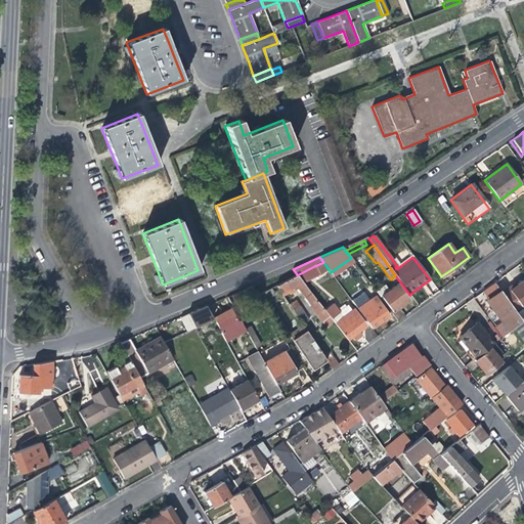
[(320,274),(328,268),(323,262),(314,266),(318,272),(320,274)]
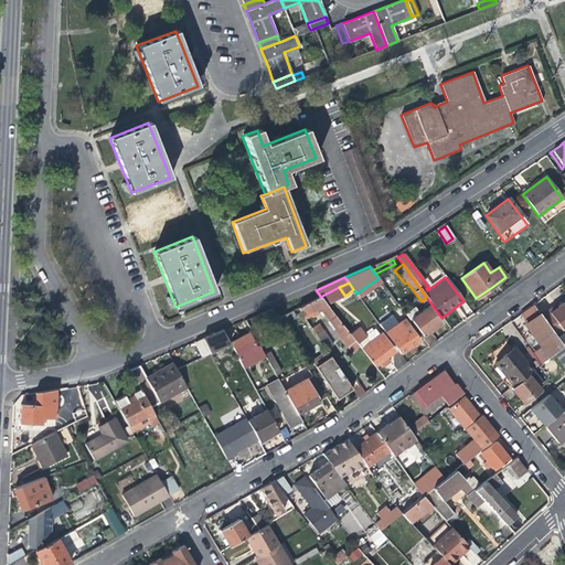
[(326,304),(343,294),(339,287),(320,297),(326,304)]
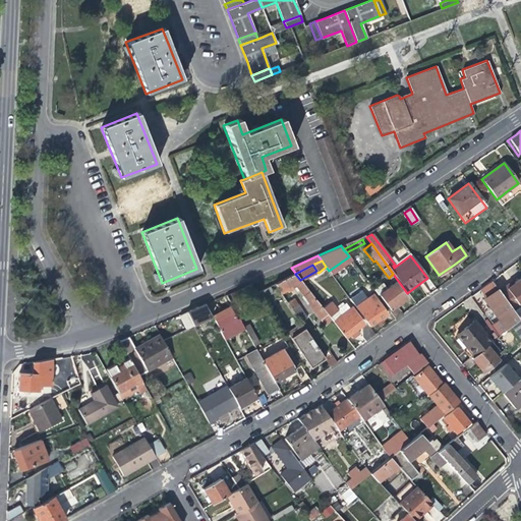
[(324,325),(331,321),(322,307),(300,280),(295,274),(295,273),(274,284),(281,294),(287,291),(288,294),(293,292),(291,289),(296,287),(309,303),(308,304),(319,317),(324,325)]
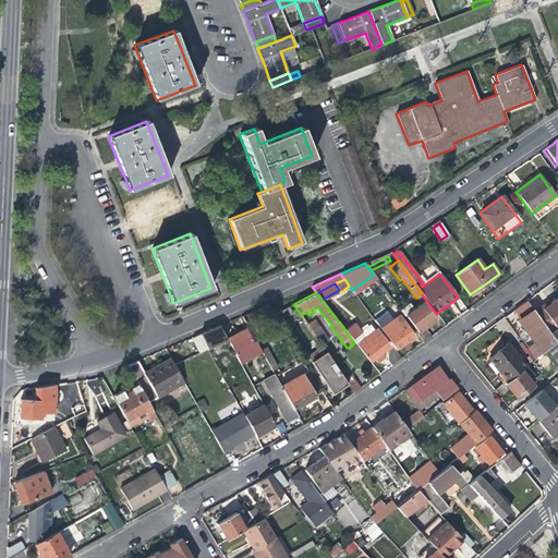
[(399,310),(390,298),(385,302),(393,314),(399,310)]
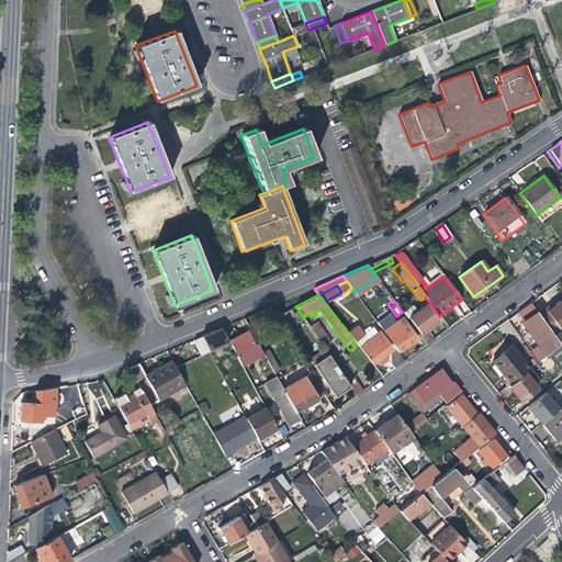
[(561,301),(554,306),(540,317),(549,328),(552,334),(559,328),(560,330),(561,328),(561,301)]
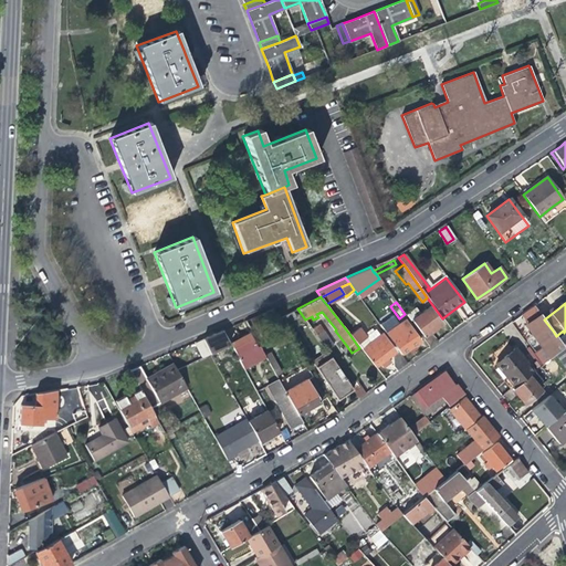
[(541,315),(534,305),(523,314),(531,324),(527,326),(534,335),(544,348),(534,356),(541,365),(551,357),(555,354),(558,352),(564,347),(556,336),(553,331),(544,320),(543,317),(541,315)]
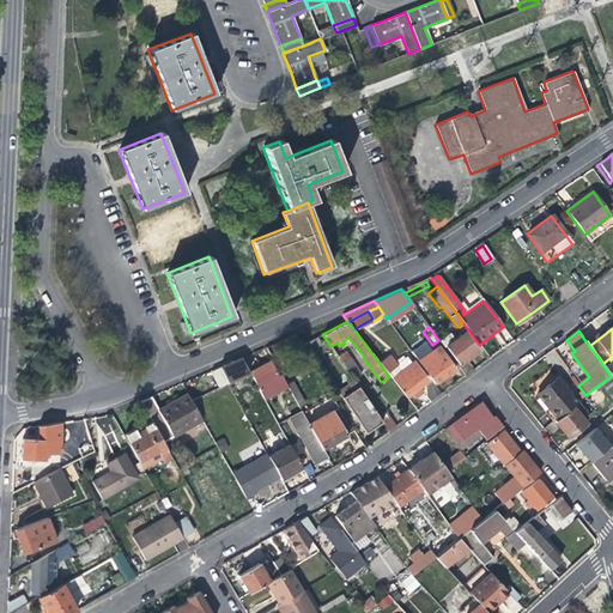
[(441,339),(445,346),(456,339),(450,332),(441,339)]
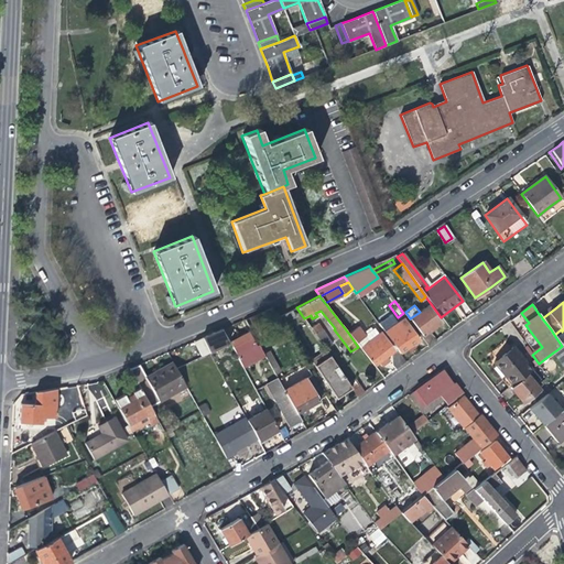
[(420,336),(427,347),(435,342),(430,334),(427,331),(431,328),(440,322),(427,305),(420,312),(410,318),(409,318),(421,336),(420,336)]
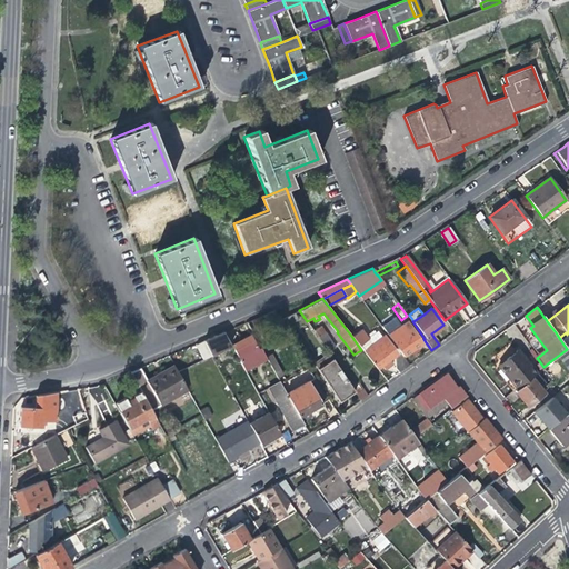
[(561,310),(560,308),(556,311),(546,319),(547,321),(561,310)]
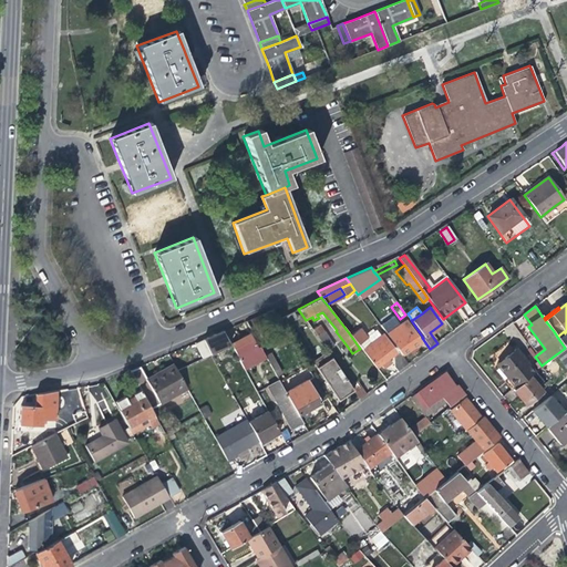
[(291,312),(278,319),(282,326),(296,319),(291,312)]
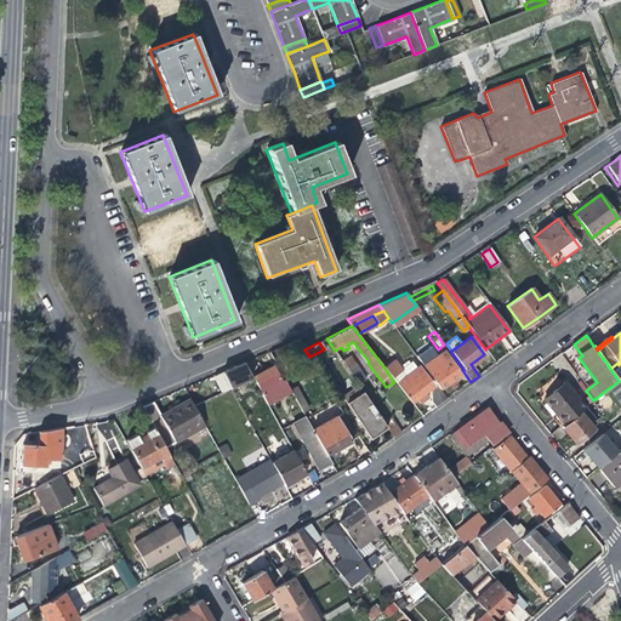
[(419,359),(438,386),(440,389),(451,381),(459,375),(443,353),(433,359),(428,352),(419,359)]
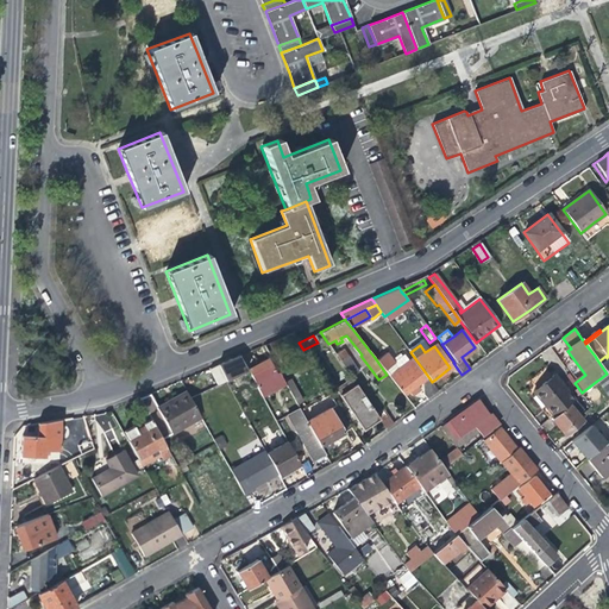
[(336,355),(350,377),(358,372),(343,350),(336,355)]
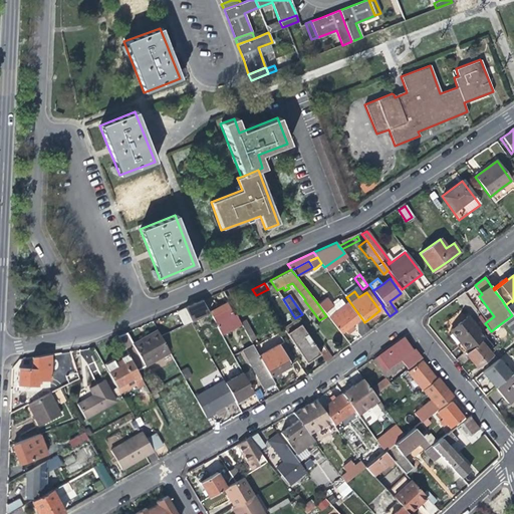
[(325,297),(317,303),(326,316),(339,332),(341,331),(345,335),(348,333),(352,330),(349,325),(356,319),(344,304),(343,305),(339,300),(332,306),(325,297)]
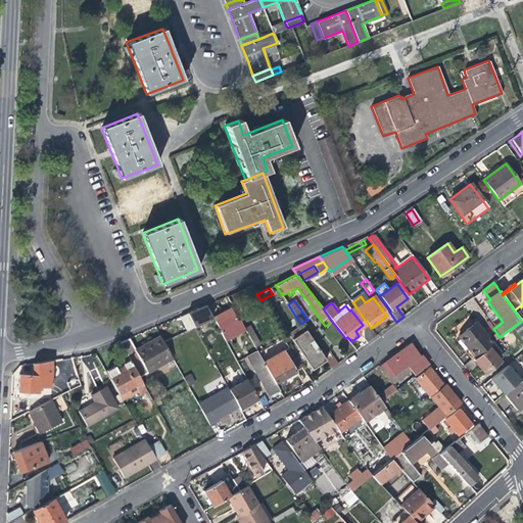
[(200,308),(186,315),(191,324),(193,328),(202,323),(206,321),(211,319),(204,306),(200,308)]
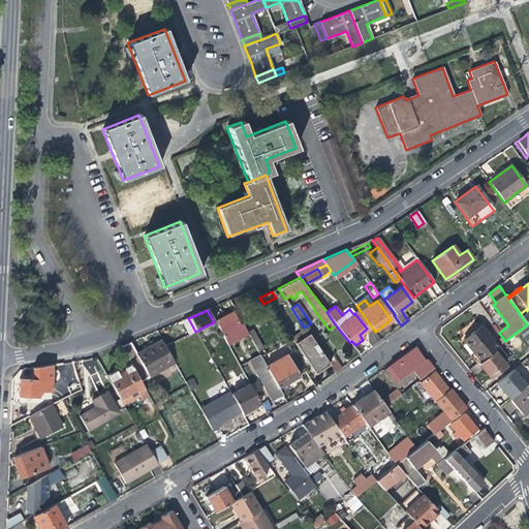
[(227,343),(246,332),(241,322),(240,323),(232,312),(224,316),(216,321),(227,343)]
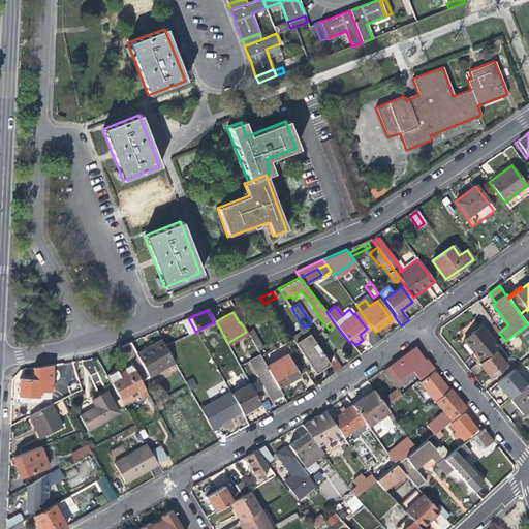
[(188,335),(195,332),(193,328),(188,318),(181,320),(188,335)]
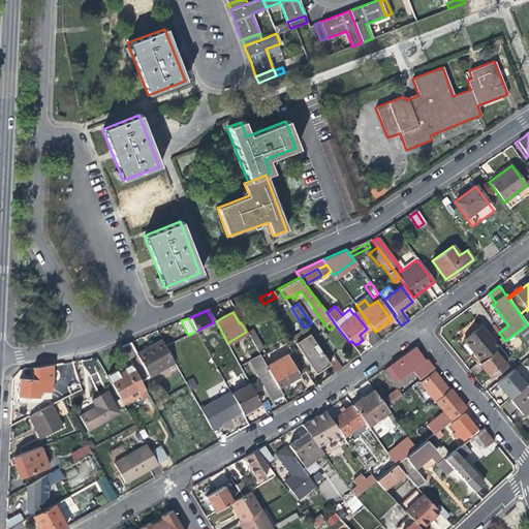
[(462,341),(480,363),(498,347),(480,327),(474,332),(462,341)]
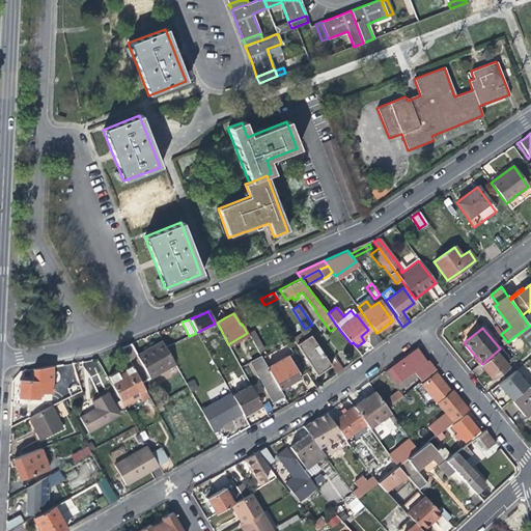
[(253,330),(247,333),(257,353),(263,350),(253,330)]
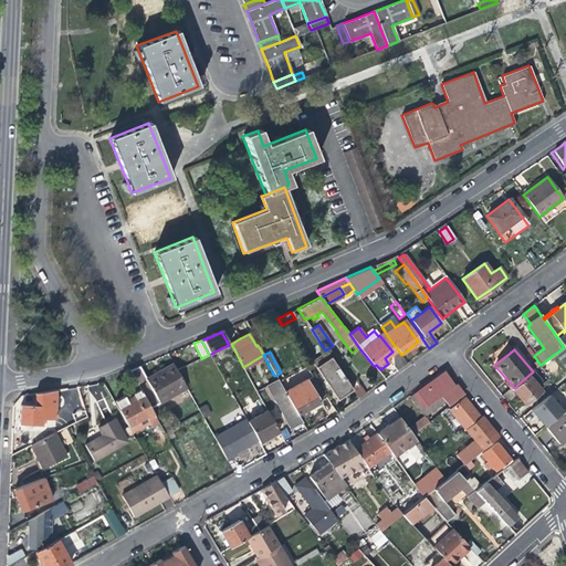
[(337,399),(352,390),(350,389),(326,352),(312,360),(312,362),(306,365),(311,373),(317,368),(337,399)]
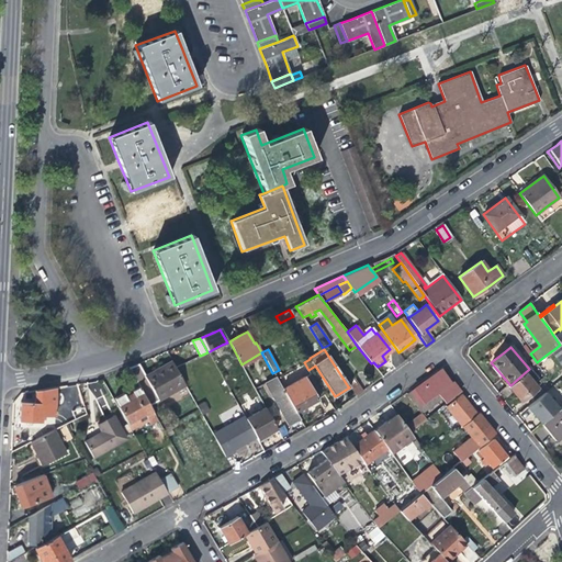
[(394,369),(404,361),(398,352),(396,349),(390,353),(386,358),(394,369)]
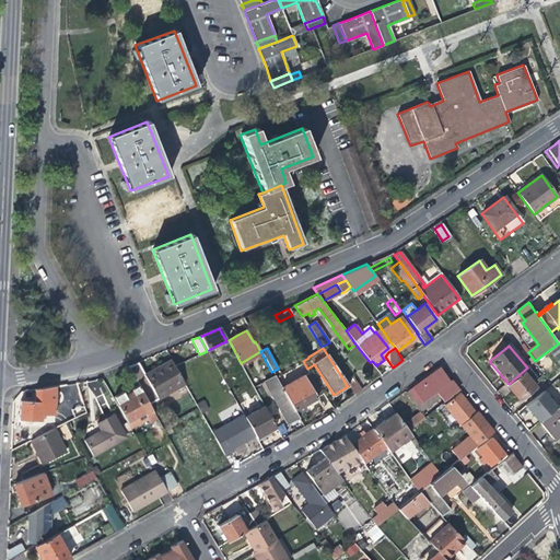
[(138,363),(128,368),(138,384),(149,405),(184,385),(174,366),(171,361),(154,370),(144,375),(138,363)]
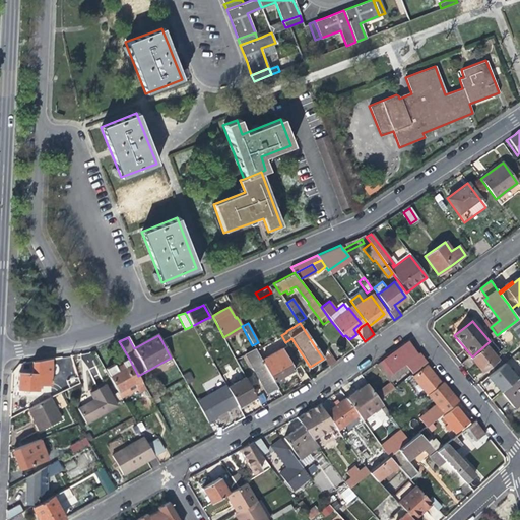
[(375,365),(386,379),(405,364),(411,373),(426,362),(418,352),(416,354),(407,342),(405,341),(388,355),(378,363),(375,365)]
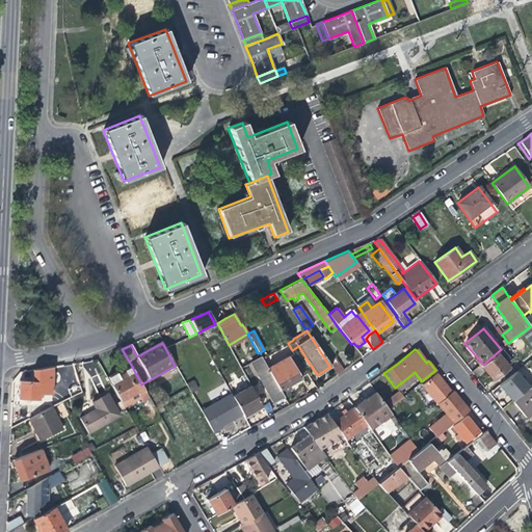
[(508,357),(501,349),(483,365),(481,366),(485,372),(493,380),(508,368),(503,362),(508,357)]
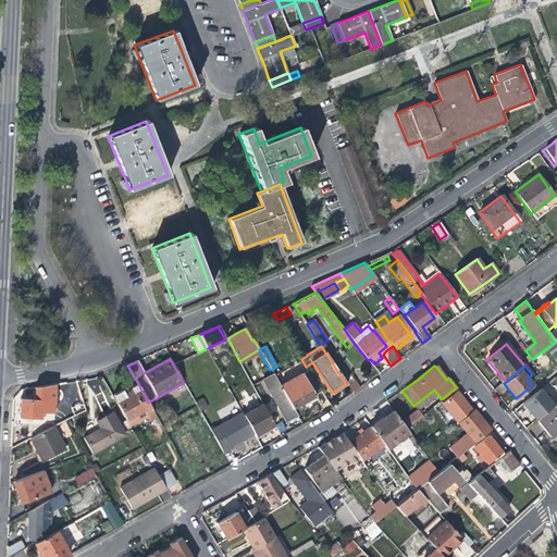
[(308,370),(281,386),(292,407),(304,400),(311,396),(321,391),(308,370)]
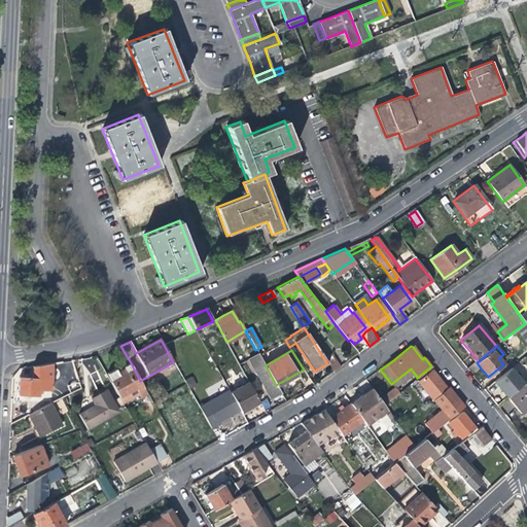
[(270,397),(280,392),(276,385),(266,365),(257,353),(247,359),(267,392),(270,397)]
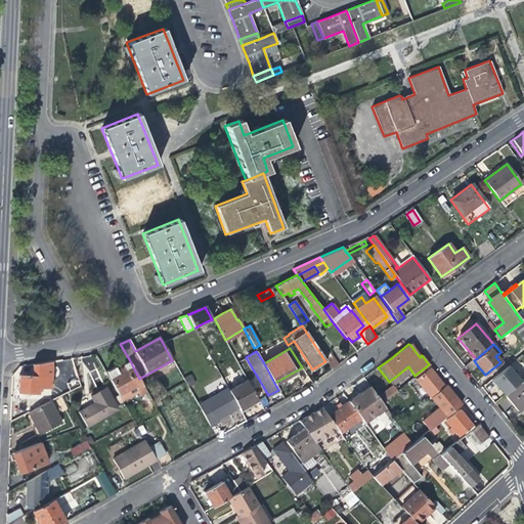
[(330,356),(324,360),(325,361),(332,369),(337,366),(330,356)]
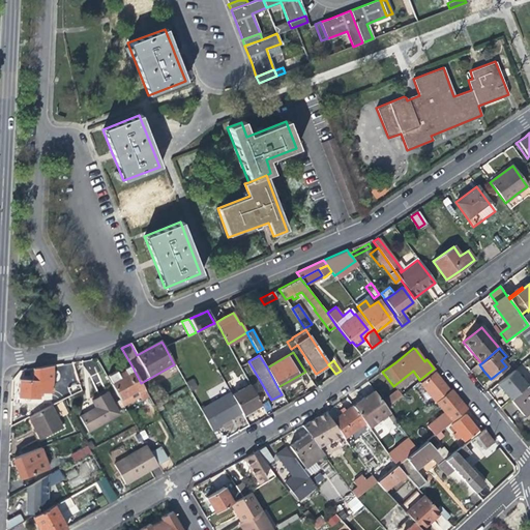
[(121,362),(113,366),(115,372),(119,380),(127,375),(123,367),(121,362)]
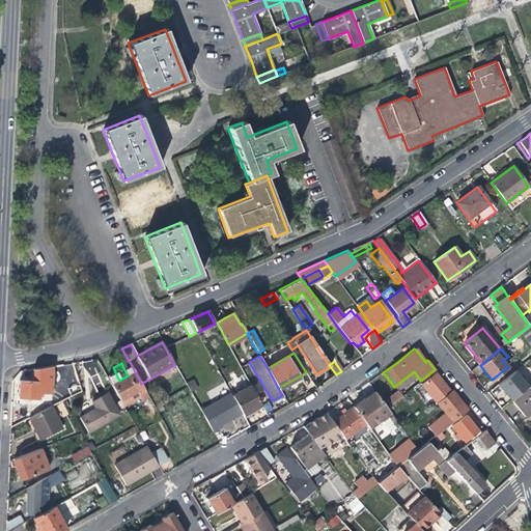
[(148,396),(141,384),(131,364),(123,368),(128,375),(119,381),(115,372),(108,376),(112,384),(111,385),(122,406),(139,396),(141,399),(148,396)]
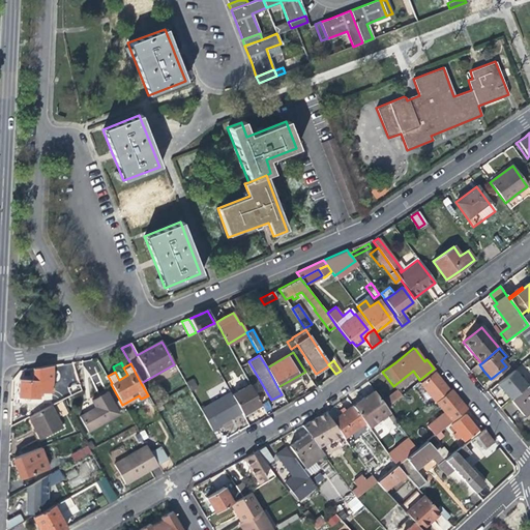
[(33,370),(32,381),(52,382),(52,366),(33,370)]
